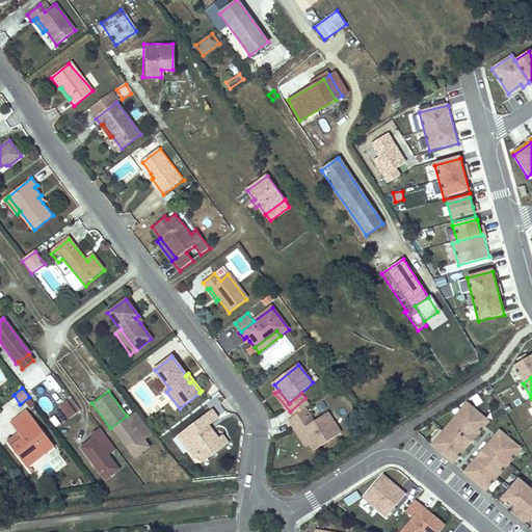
[(306,398),(290,411),(294,417),(291,420),(296,427),(314,415),(309,407),(312,405),(306,398)]
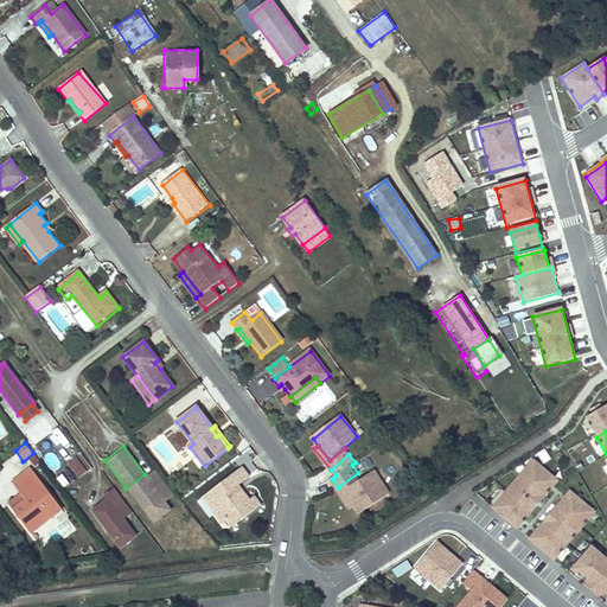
[(81,455),(77,459),(87,472),(91,468),(81,455)]
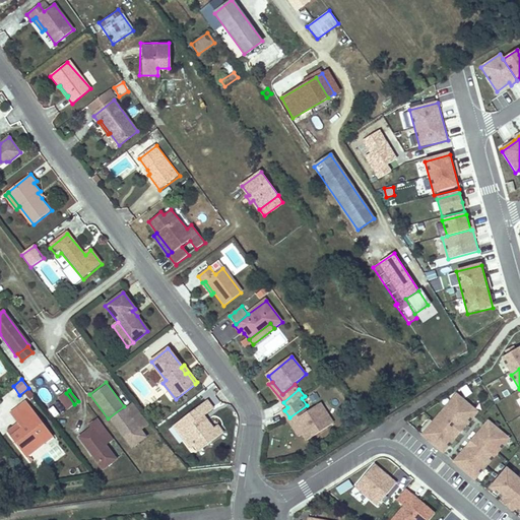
[(66,393),(58,398),(67,410),(74,404),(66,393)]
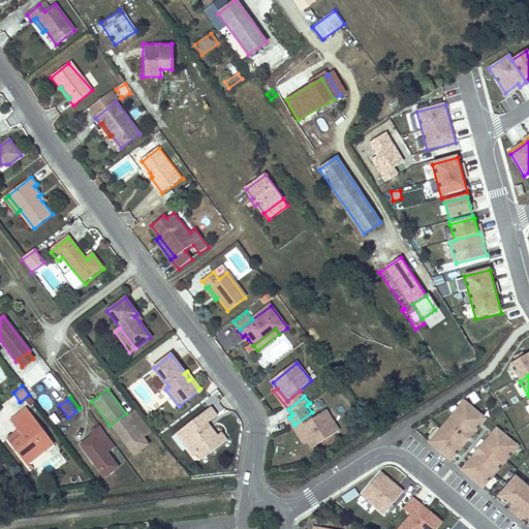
[(485,419),(464,401),(453,414),(473,433),(485,419)]
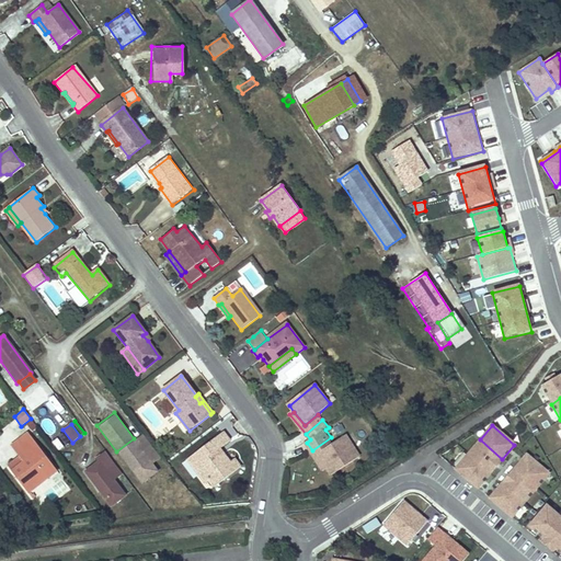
[(141,433),(134,438),(116,451),(141,484),(159,470),(153,464),(161,458),(141,433)]
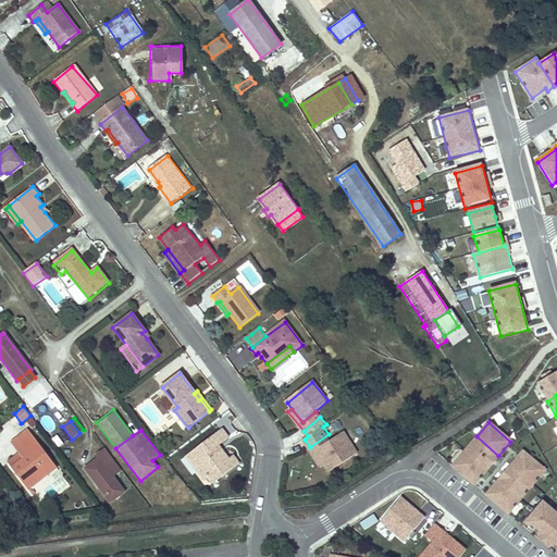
[(11,443),(20,454),(36,442),(27,431),(11,443)]
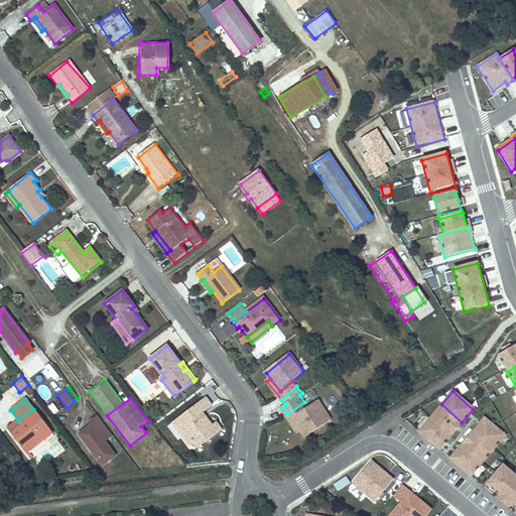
[(205,399),(176,419),(187,434),(182,437),(188,446),(192,443),(198,450),(222,432),(215,423),(211,426),(206,418),(202,421),(199,416),(202,413),(211,407),(205,399)]
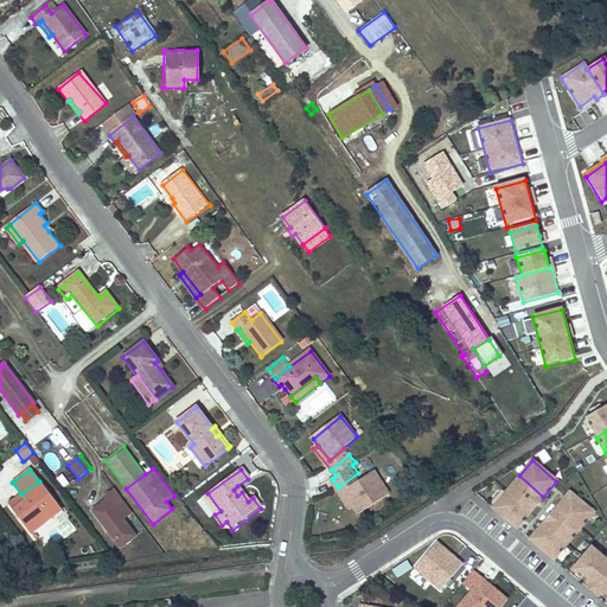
[(363,479),(347,490),(358,505),(363,512),(393,492),(377,470),(363,479)]
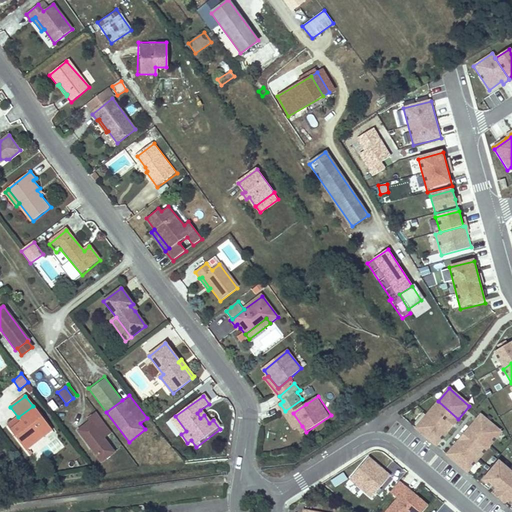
[(302,399),(285,411),(298,429),(302,426),(293,413),(306,404),(302,399)]
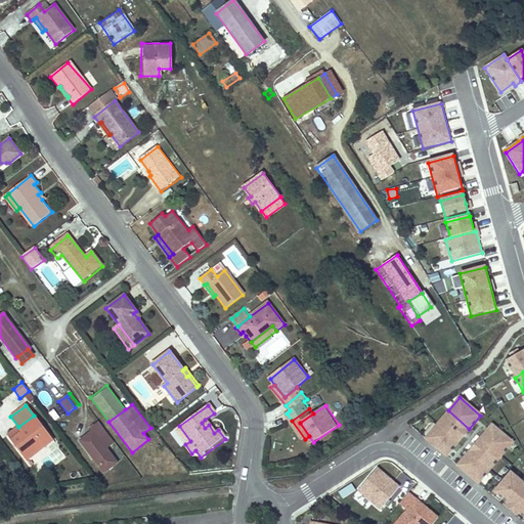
[(469,429),(448,410),(442,418),(464,435),(469,429)]
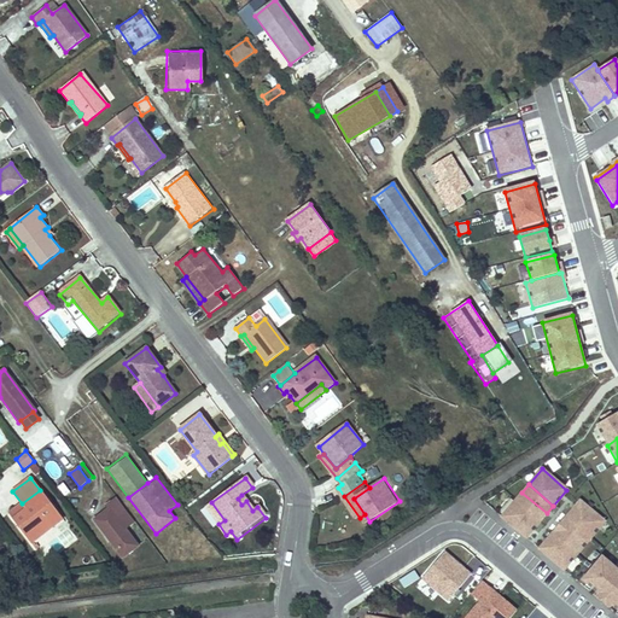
[(25,509),(12,518),(25,537),(39,528),(42,534),(53,526),(48,519),(58,513),(40,490),(22,503),(25,509)]
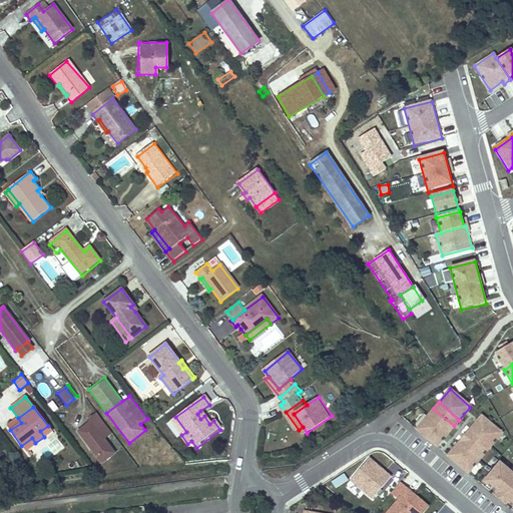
[(454,426),(433,409),(427,416),(448,433),(454,426)]
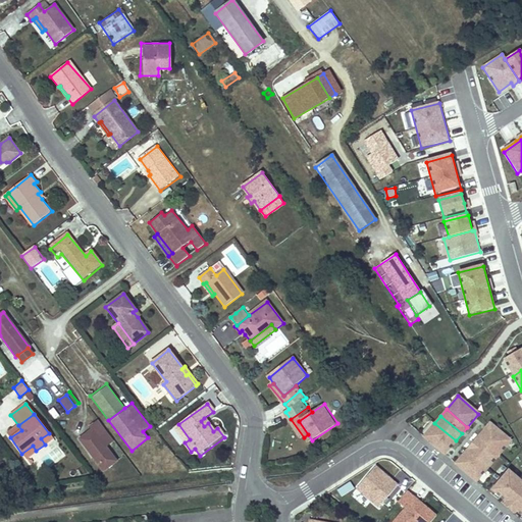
[(105,448),(113,441),(98,421),(89,427),(91,430),(80,439),(103,470),(115,461),(105,448)]
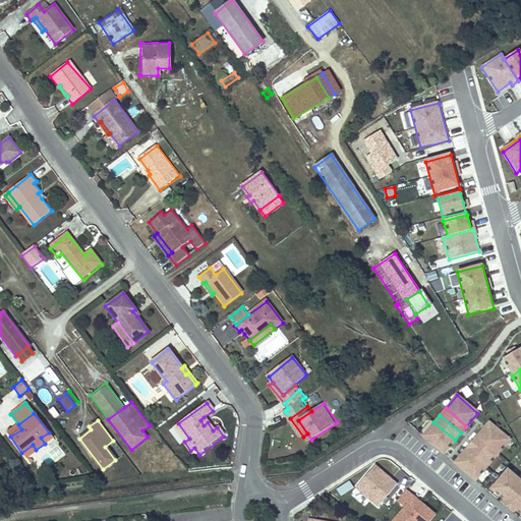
[(510,440),(488,421),(477,436),(498,453),(510,440)]
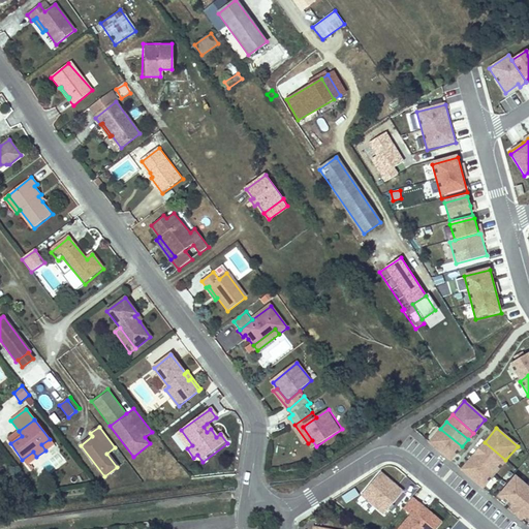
[(462,446),(440,429),(429,442),(450,461),(462,446)]
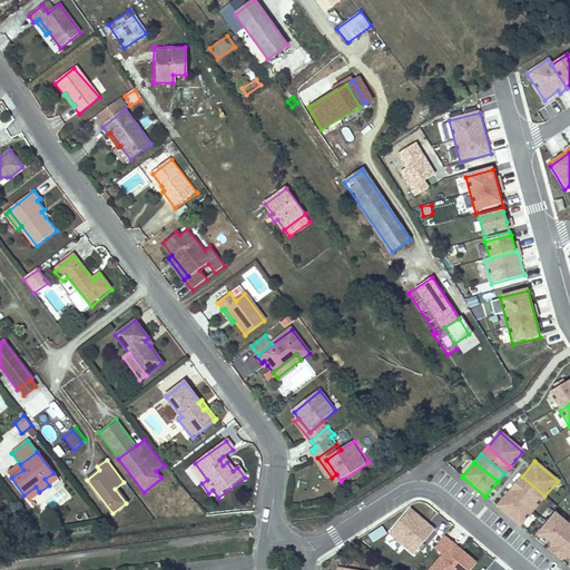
[(195,463),(189,468),(202,483),(207,480),(195,463)]
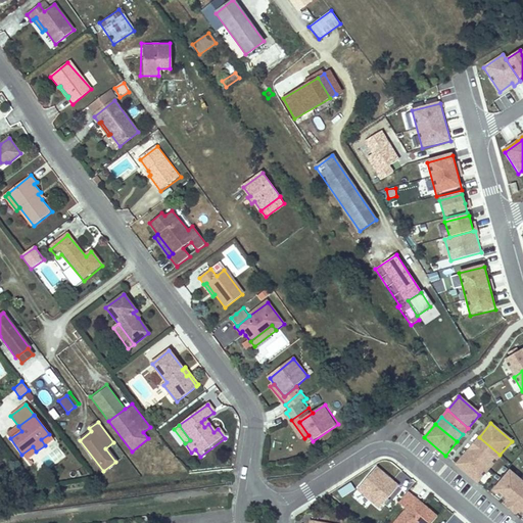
[(18,426),(7,434),(10,438),(21,431),(18,426)]
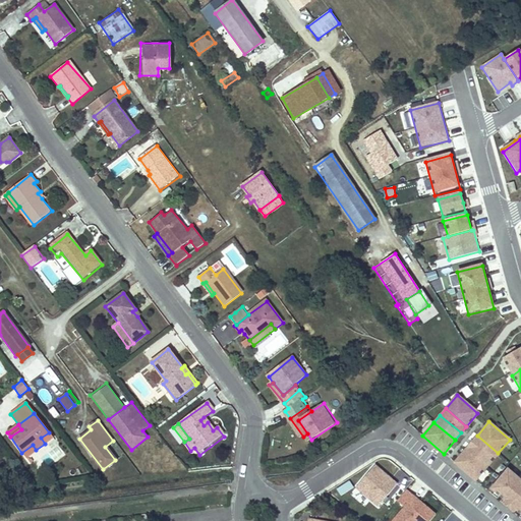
[(49,432),(41,438),(45,444),(52,438),(49,432)]
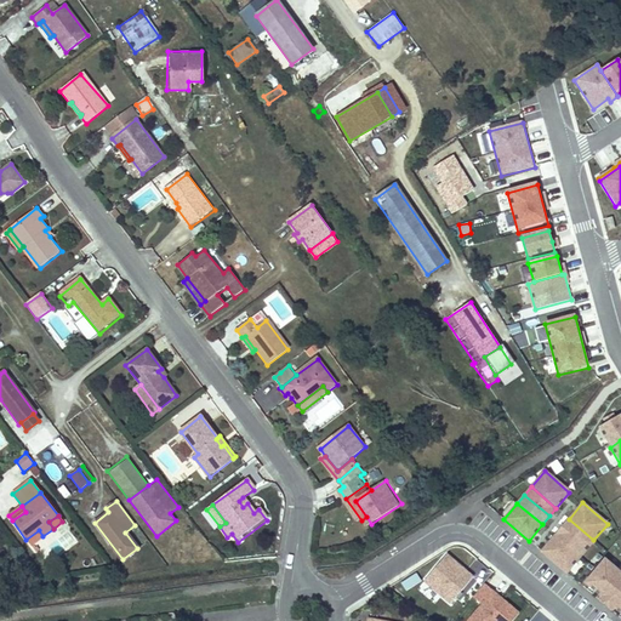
[(593,540),(569,519),(562,527),(587,548),(593,540)]
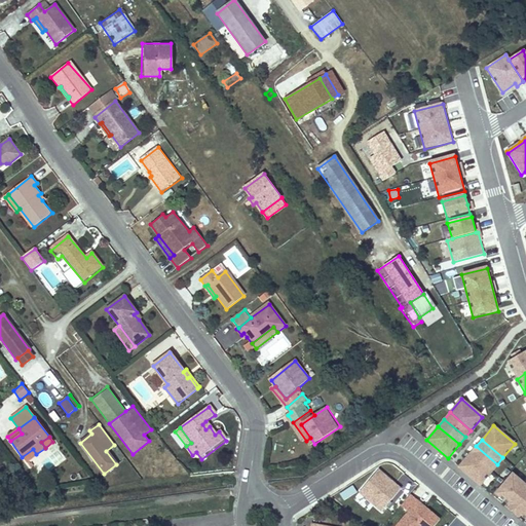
[(497,464),(476,446),(470,453),(491,472),(497,464)]
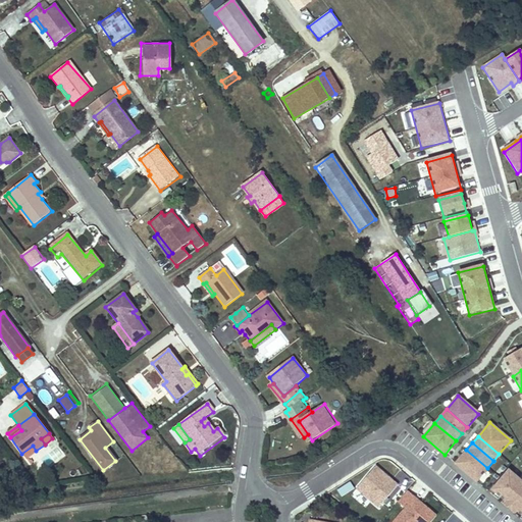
[(33,446),(21,454),(25,459),(36,451),(33,446)]
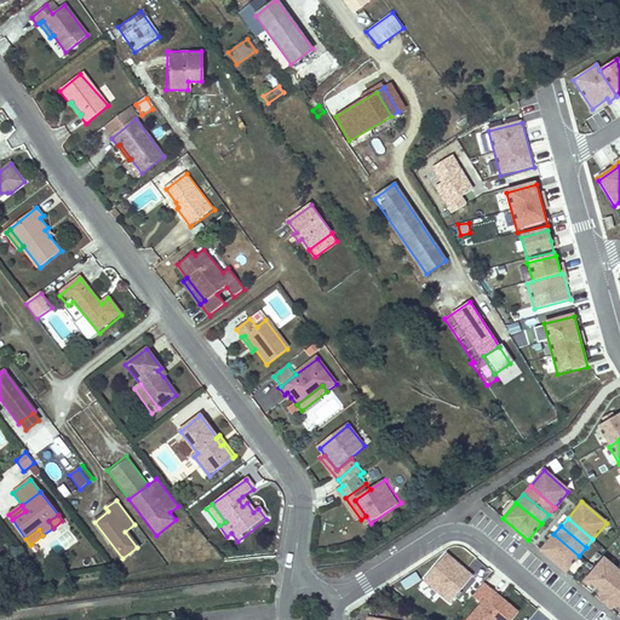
[(579,556),(554,534),(540,551),(566,572),(579,556)]
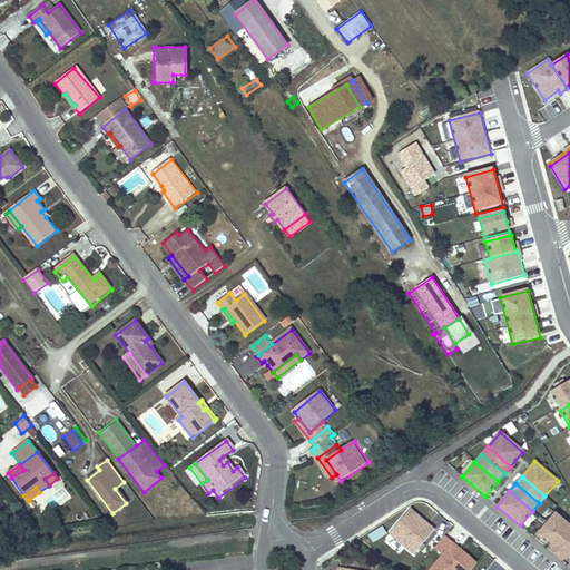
[(434,531),(412,511),(391,536),(413,554),(434,531)]
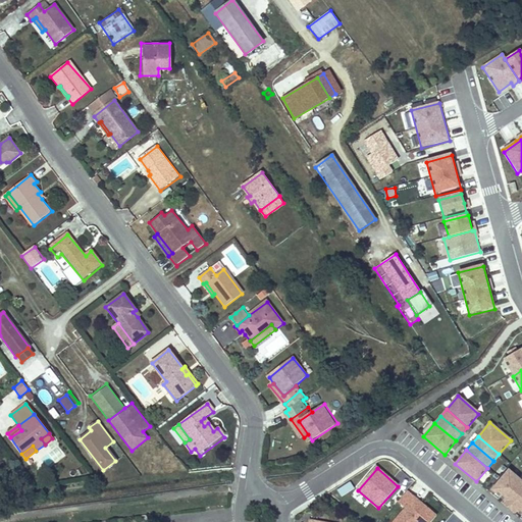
[(502,498),(517,480),(507,472),(491,489),(502,498)]
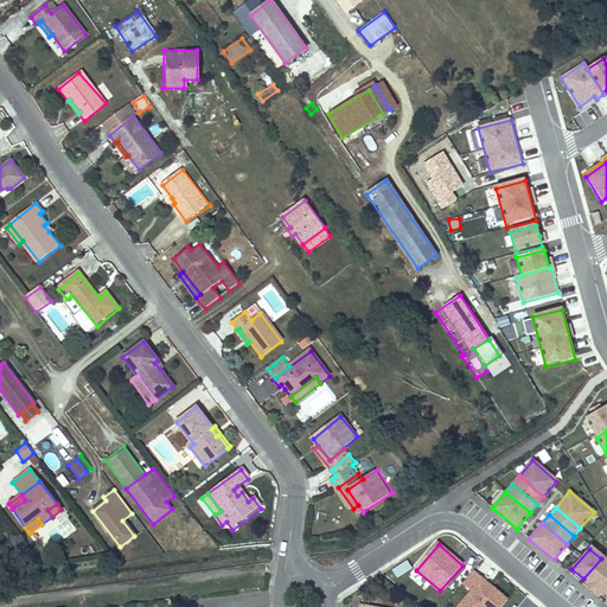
[(595,588),(606,573),(606,563),(601,558),(583,579),(588,583),(595,588)]
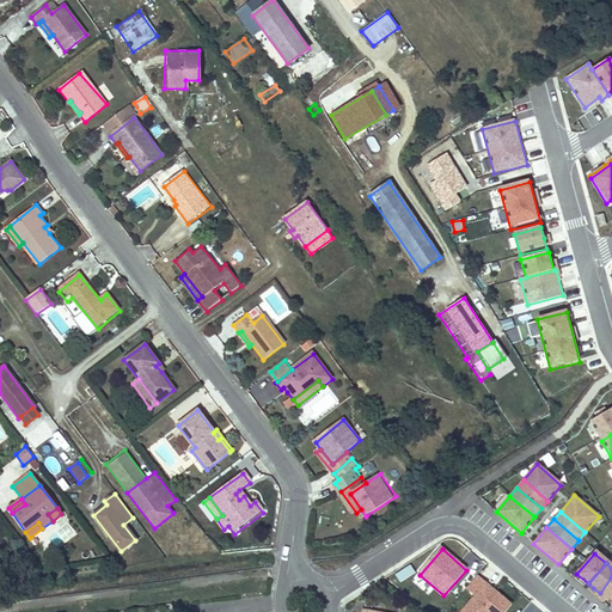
[(505,611),(510,605),(500,595),(497,598),(490,592),(493,589),(476,575),(466,588),(475,595),(460,611),(505,611)]
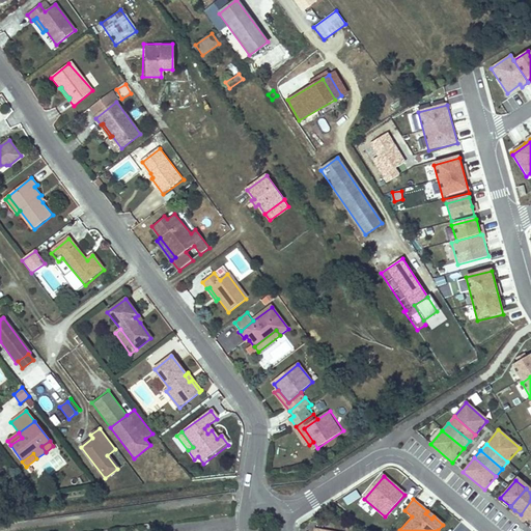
[(530,523),(530,522),(530,501),(521,514),(526,520),(530,523)]
